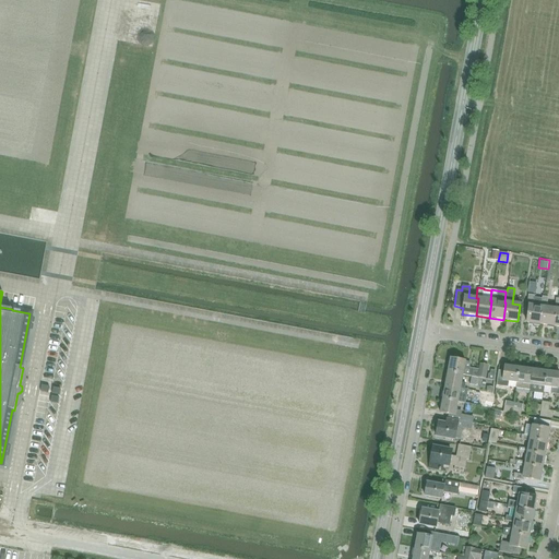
[(540,324),(543,308),(540,307),(542,298),(533,297),(534,296),(528,295),(527,306),(528,306),(526,323),(533,324),(534,325),(539,326),(540,324)]
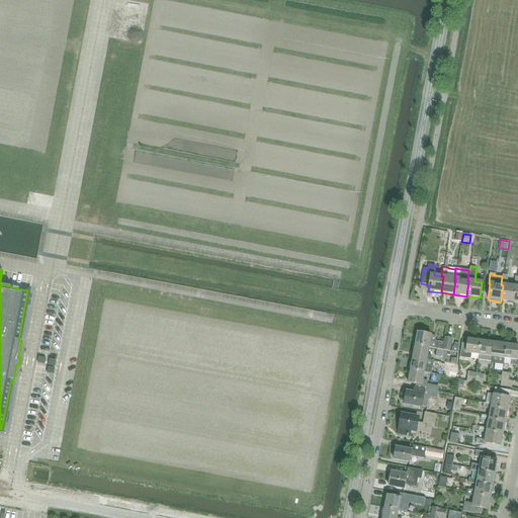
[(516,286),(514,286),(506,285),(507,276),(502,275),(502,276),(501,284),(503,285),(501,300),(507,301),(508,304),(513,304),(514,303),(516,286)]
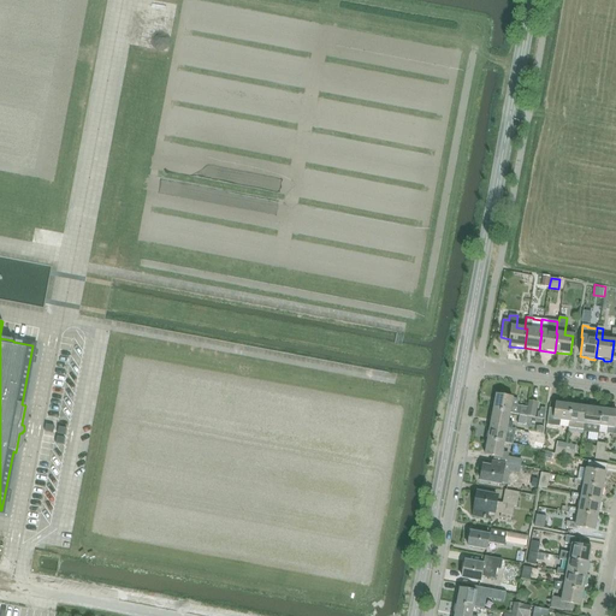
[(496,395),(493,410),(509,414),(519,415),(520,407),(516,407),(517,401),(513,400),(513,398),(496,395)]
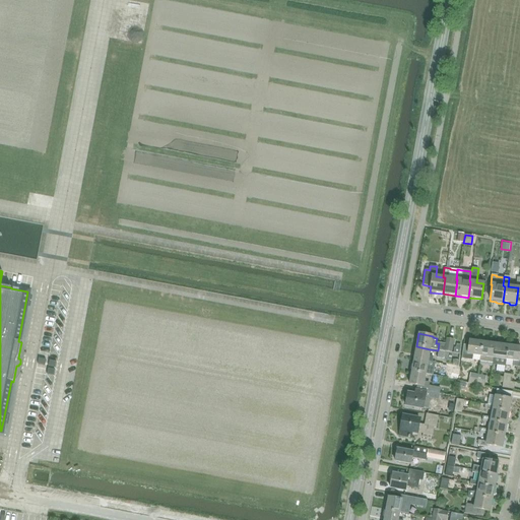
[(445,344),(440,343),(439,343),(438,350),(444,352),(444,351),(452,352),(454,340),(447,339),(445,344)]
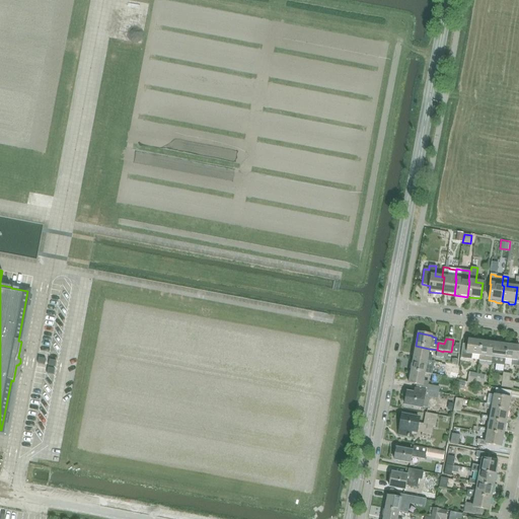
[(478,356),(480,342),(479,339),(475,339),(474,341),(468,340),(467,345),(462,345),(460,358),(465,359),(471,360),(472,355),(478,356)]
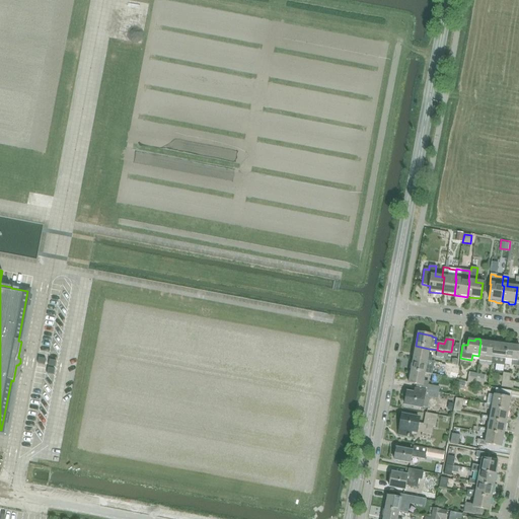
[(493,358),(494,344),(480,342),(478,356),(479,356),(478,361),(492,363),(493,358)]
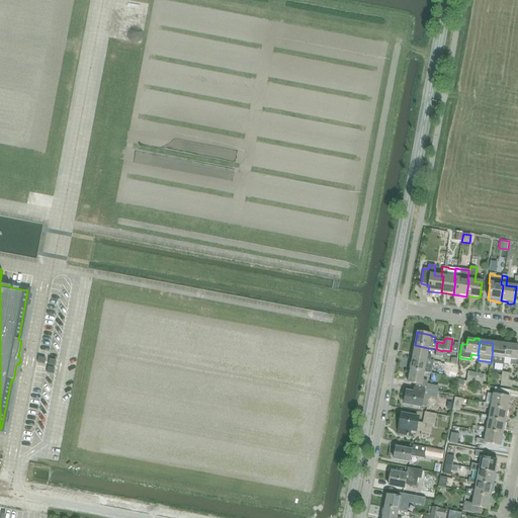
[(504,358),(506,344),(493,343),(492,357),(491,362),(503,363),(504,358)]
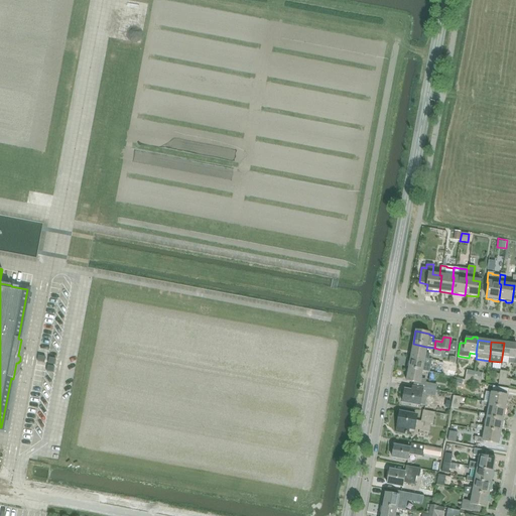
[(515,349),(515,344),(504,343),(502,357),(509,358),(508,363),(514,364),(515,364),(515,351),(515,352),(515,349)]
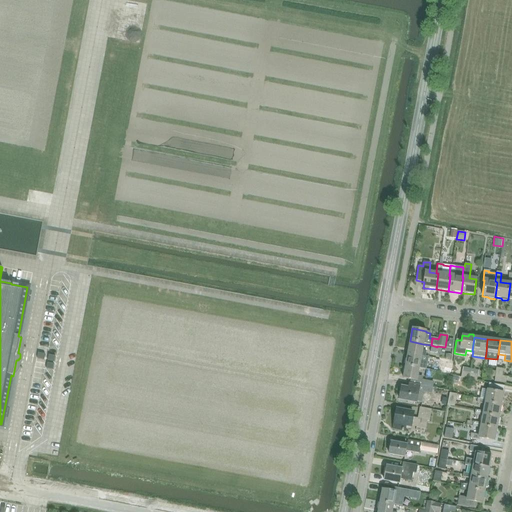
[(422,350),(423,344),(410,341),(407,353),(425,357),(425,356),(426,351),(422,350)]
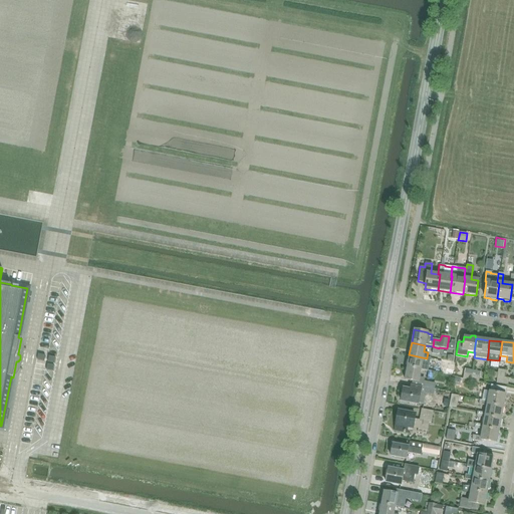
[(430,358),(427,357),(427,358),(409,354),(407,367),(421,369),(428,371),(430,358)]
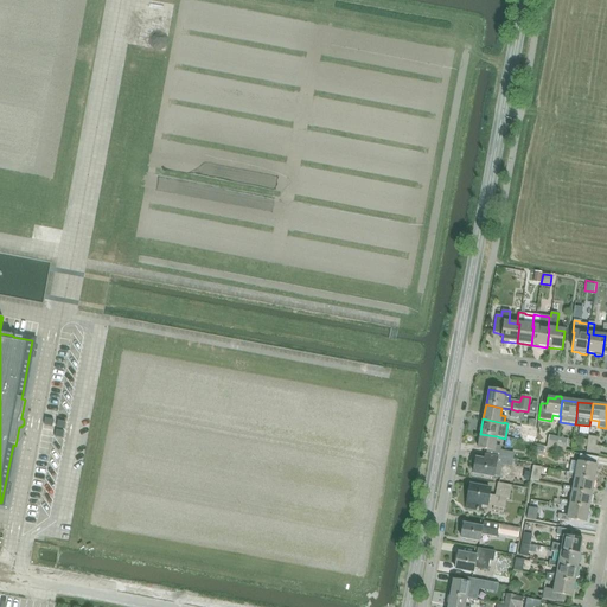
[(496,445),(497,436),(480,434),(478,448),(487,451),(487,454),(513,459),(515,452),(502,449),(503,446),(496,445)]
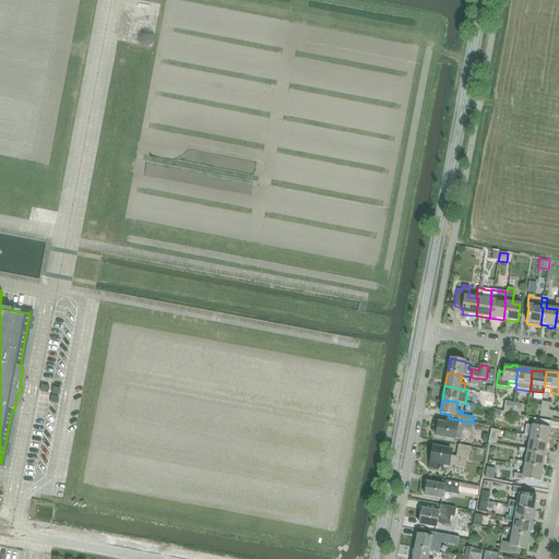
[(550,403),(542,402),(539,417),(552,418),(554,412),(549,411),(550,403)]
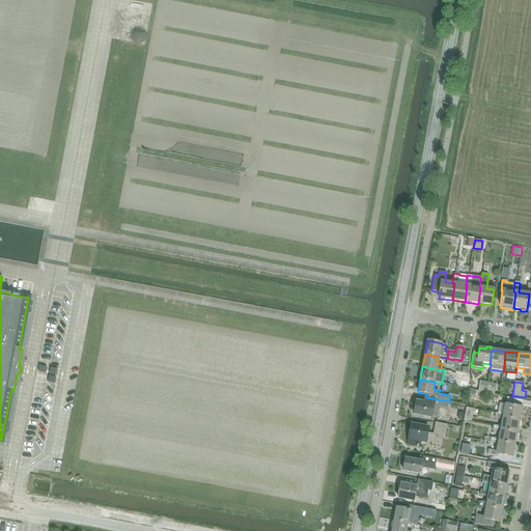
[(476,392),(470,391),(468,398),(475,399),(476,392)]
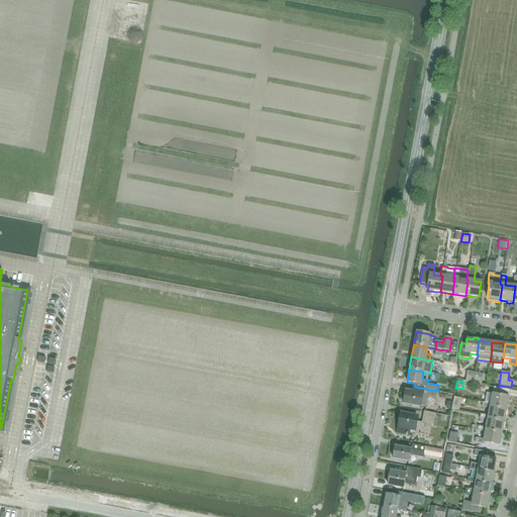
[(405,391),(405,393),(403,393),(402,399),(403,399),(402,404),(419,407),(420,406),(425,407),(428,396),(436,398),(437,391),(415,387),(413,387),(412,392),(405,391)]
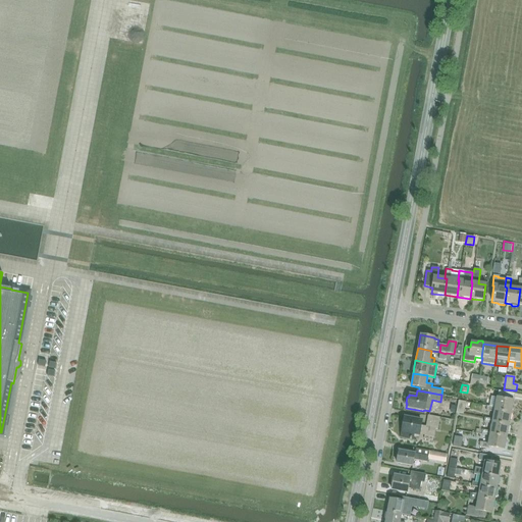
[(486,411),(494,412),(494,410),(511,413),(515,394),(499,390),(497,398),(491,397),(489,406),(486,406),(486,411)]
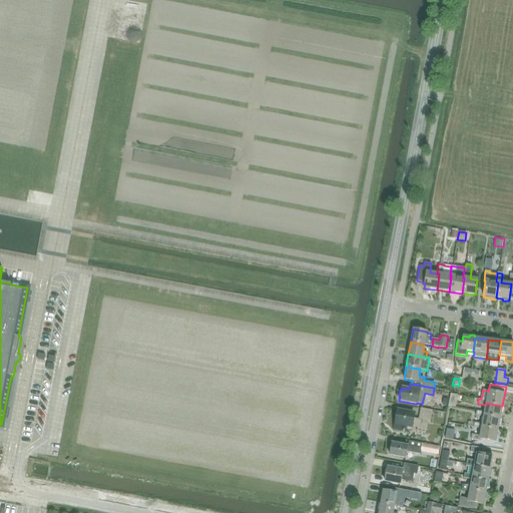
[(458,395),(450,394),(448,406),(455,408),(458,395)]
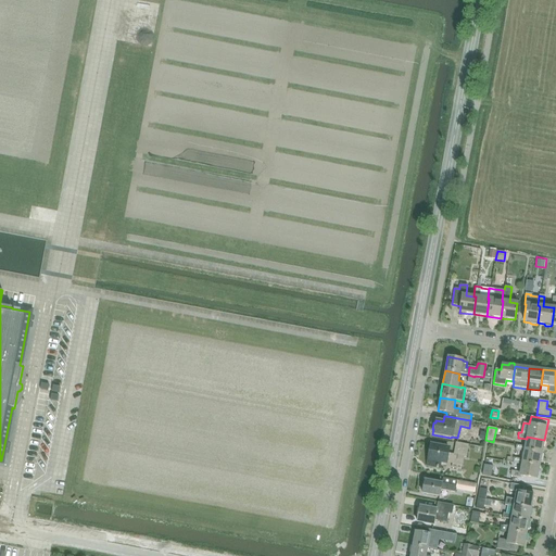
[(542,453),(544,440),(527,437),(527,439),(525,447),(516,445),(515,451),(523,452),(525,450),(542,453)]
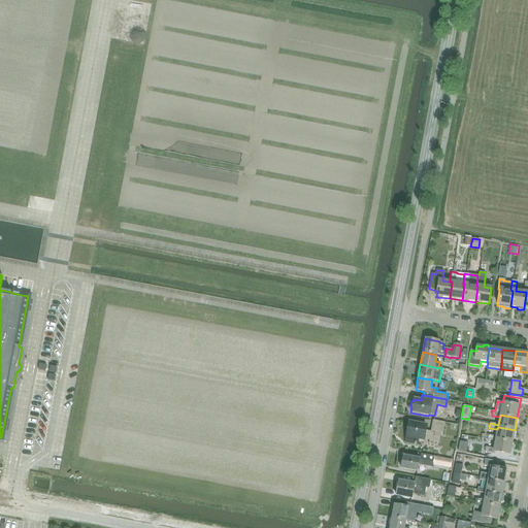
[(442,434),(444,422),(433,420),(429,439),(438,441),(439,433),(442,434)]
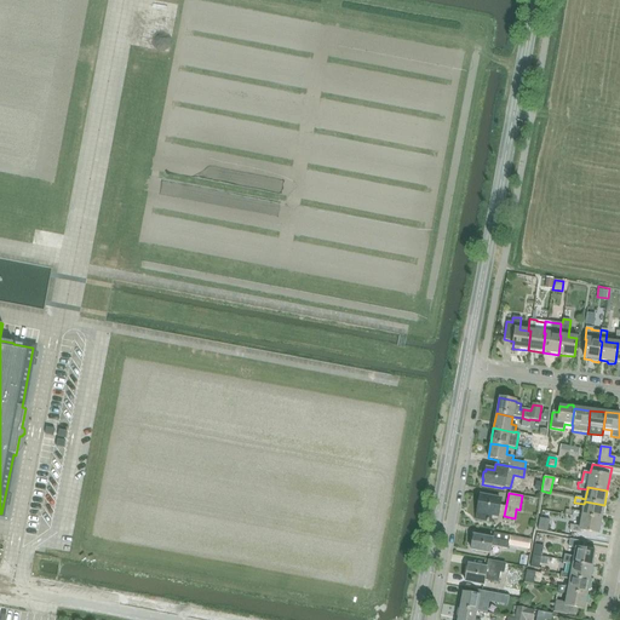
[(497,516),(500,499),(481,495),(476,520),(488,522),(489,515),(497,516)]
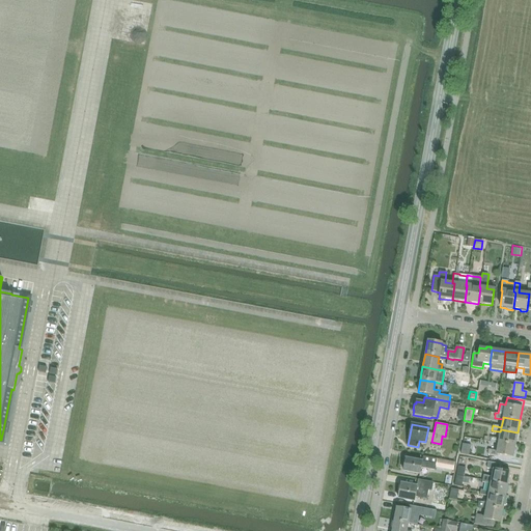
[(514,445),(518,432),(501,429),(500,431),(499,439),(491,438),(490,443),(498,444),(499,442),(514,445)]
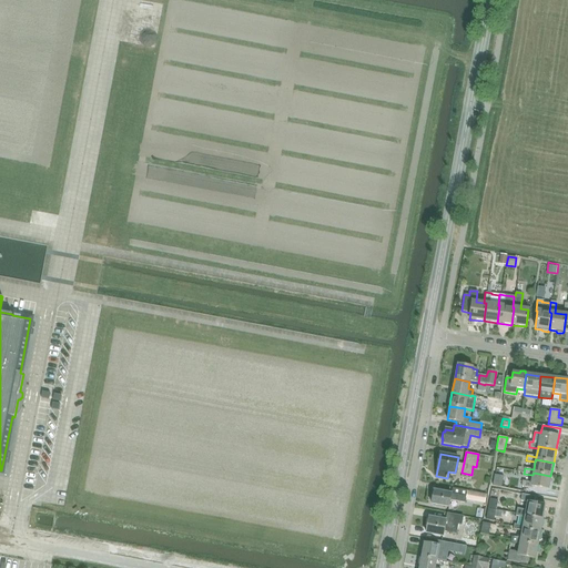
[(548,489),(550,476),(534,473),(533,475),(531,483),(523,482),(521,486),(531,488),(531,486),(548,489)]
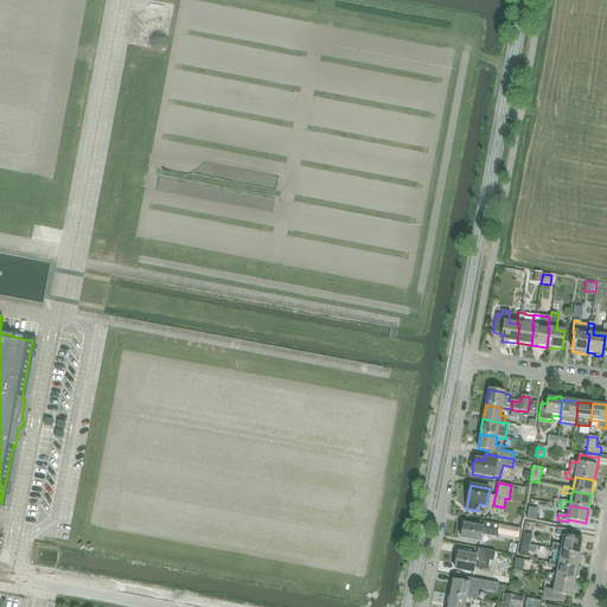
[(538,509),(529,508),(526,519),(536,521),(538,509)]
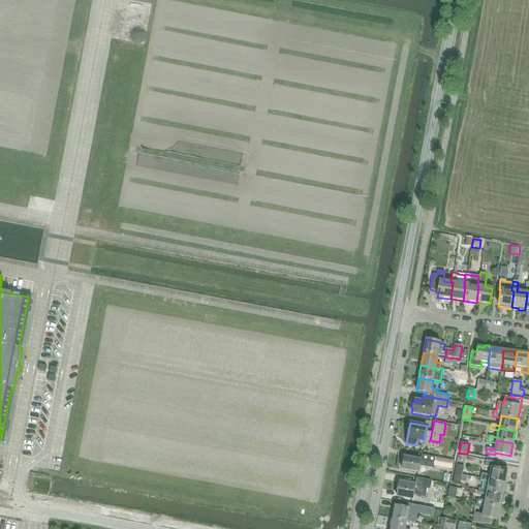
[(452,469),(453,461),(435,458),(435,457),(422,455),(421,460),(404,456),(401,469),(417,472),(418,466),(434,468),(434,466),(452,469)]
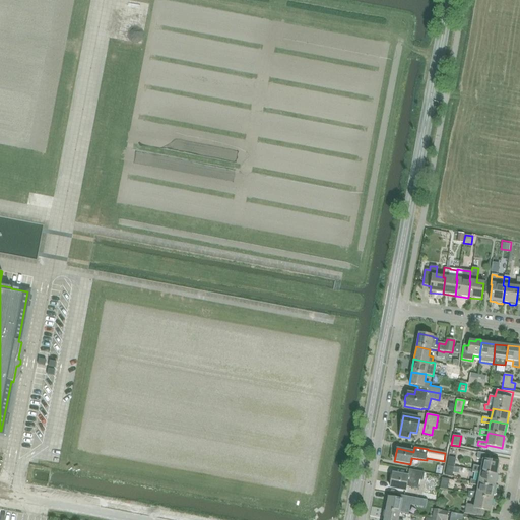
[(471,473),(480,474),(480,472),(497,475),(499,463),(489,461),(490,455),(477,452),(476,459),(482,460),(481,470),(472,468),(471,473)]
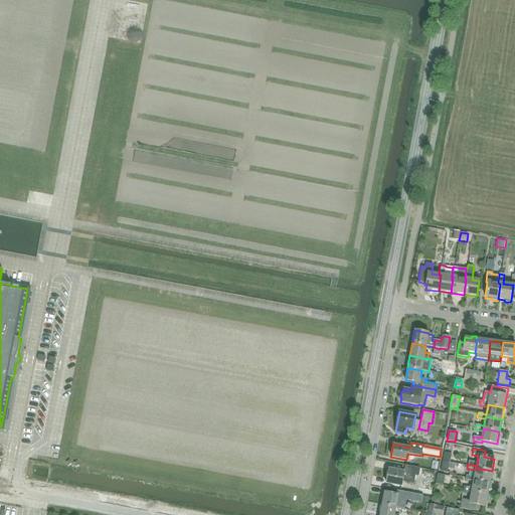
[(450,463),(452,454),(445,453),(443,461),(450,463)]
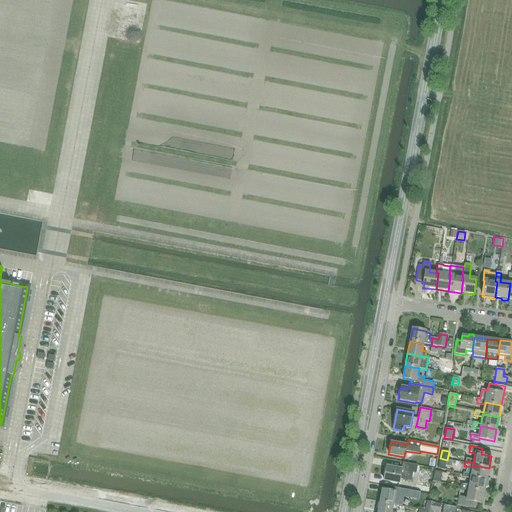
[(445,470),(447,460),(440,458),(438,468),(445,470)]
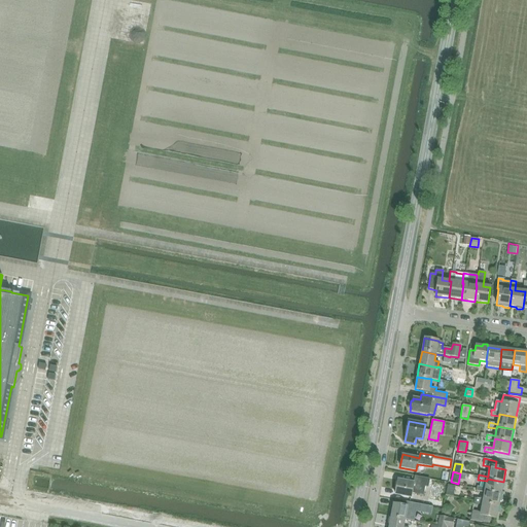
[(427,487),(429,480),(415,478),(414,484),(397,481),(395,494),(412,497),(412,493),(423,495),(424,487),(427,487)]
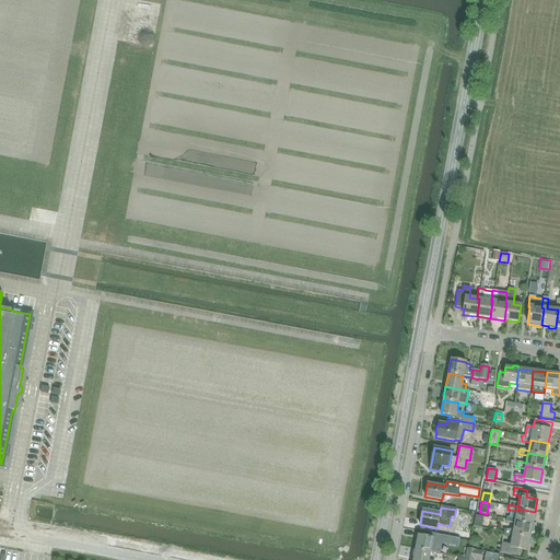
[(533,525),(535,512),(517,509),(517,511),(515,518),(506,517),(505,522),(514,524),(515,521),(533,525)]
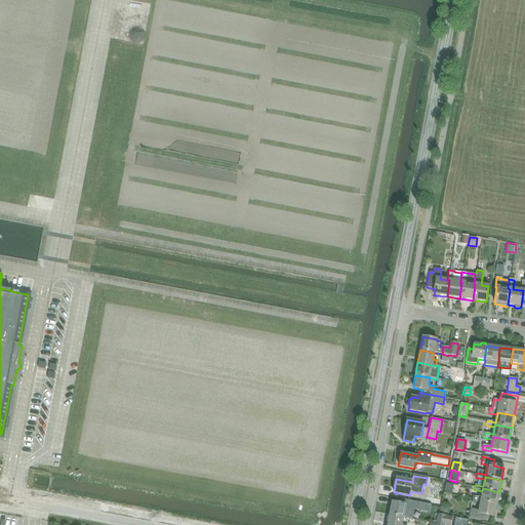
[(453,485),(446,483),(444,493),(451,494),(453,485)]
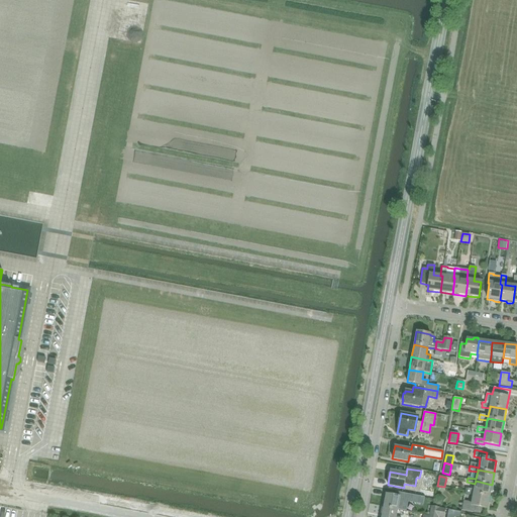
[(489,497),(492,485),(476,481),(475,484),(474,491),(466,490),(464,494),(473,496),(473,493),(489,497)]
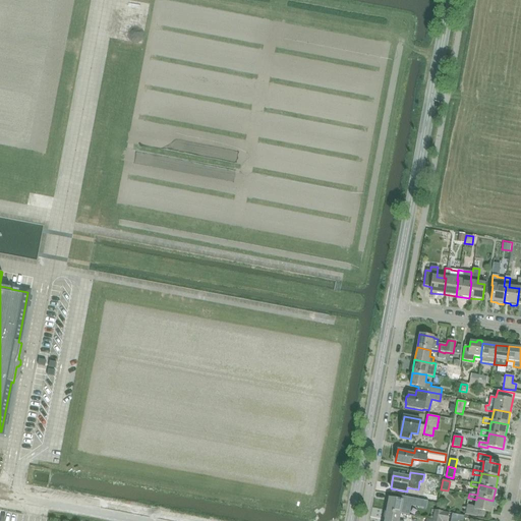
[(490,513),(493,501),(476,497),(476,500),(475,507),(466,506),(465,515),(483,518),(484,512),(490,513)]
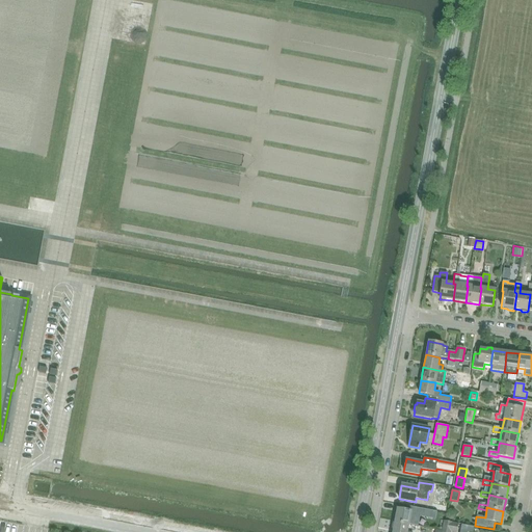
[(397,508),(395,522),(408,524),(411,511),(397,508)]
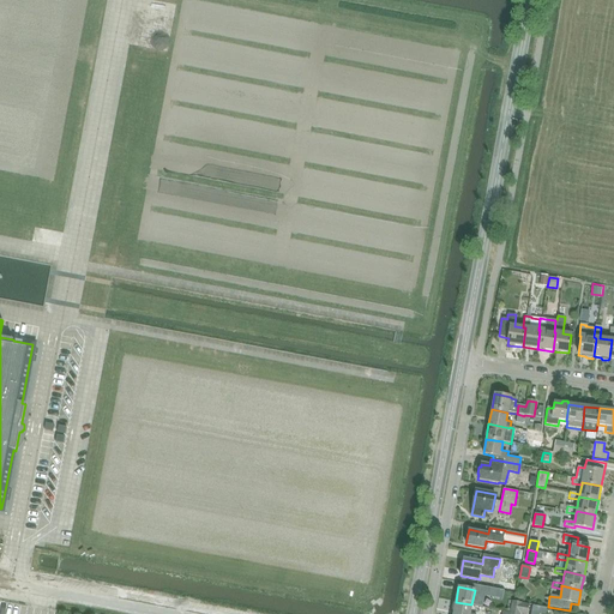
[(469,613),(471,605),(456,602),(452,613),(469,613)]
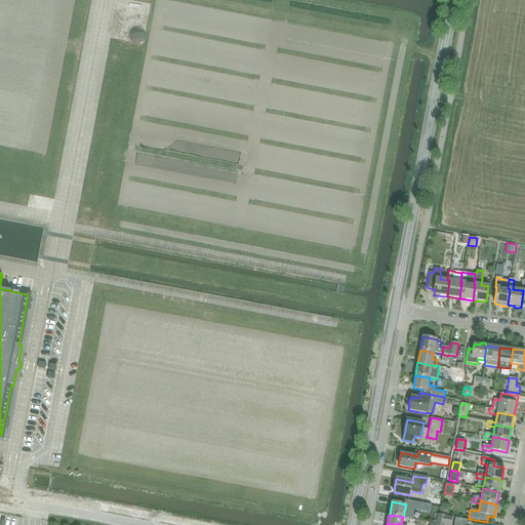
[(437,515),(436,524),(435,524),(444,524),(445,524),(446,524),(450,524),(452,517),(437,515)]
